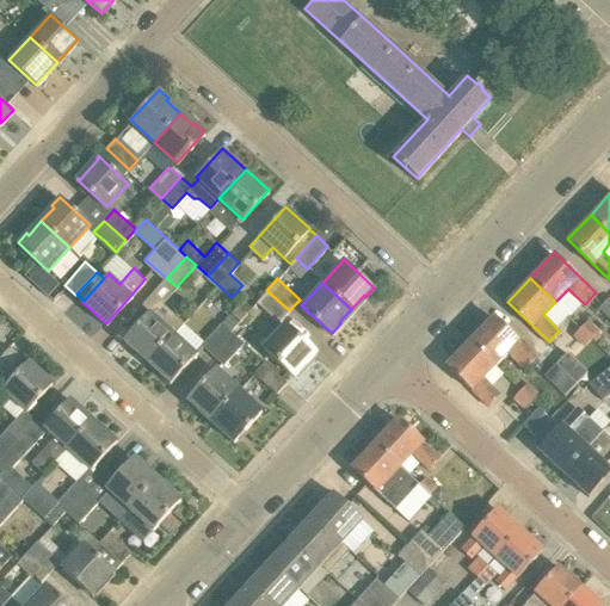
[(278,321),(289,310),(266,290),(257,301),(278,321)]
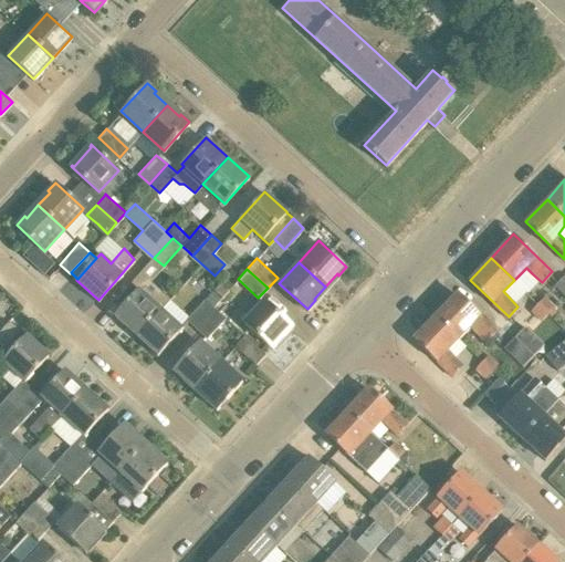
[(564,271),(553,283),(564,294),(564,271)]
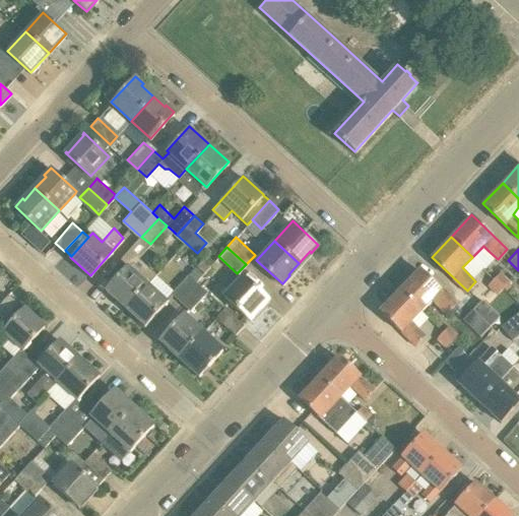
[(156,273),(146,264),(138,273),(127,264),(106,288),(125,307),(148,282),(156,273)]
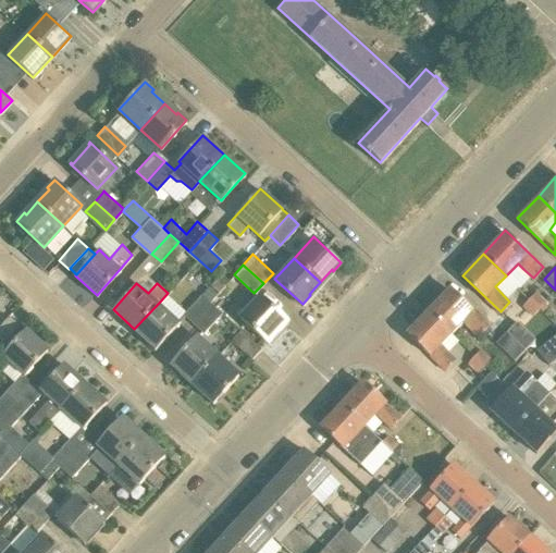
[(202,292),(211,298),(217,292),(209,285),(202,292)]
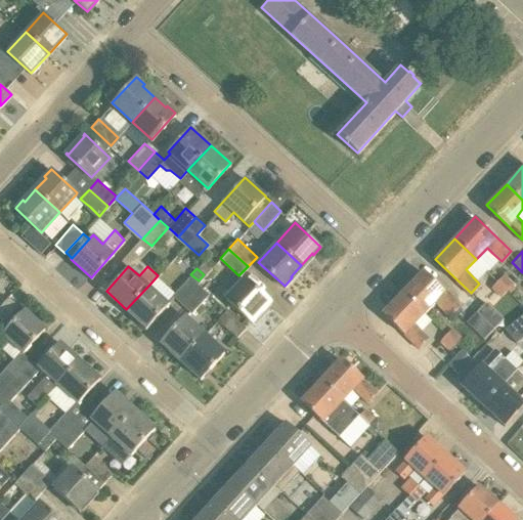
[(403,292),(425,312),(435,301),(449,315),(459,305),(424,270),(403,292)]
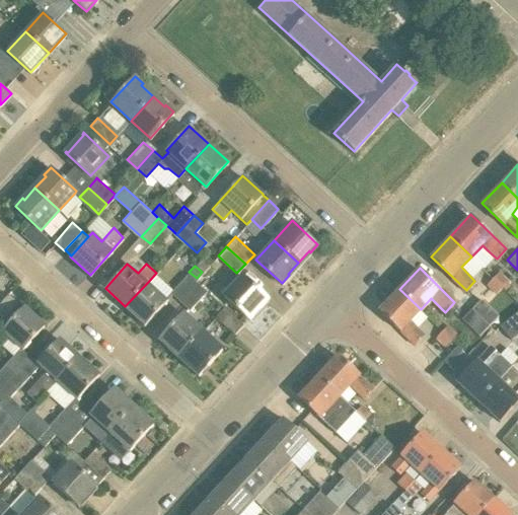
[(509,279),(499,270),(493,277),(502,286),(509,279)]
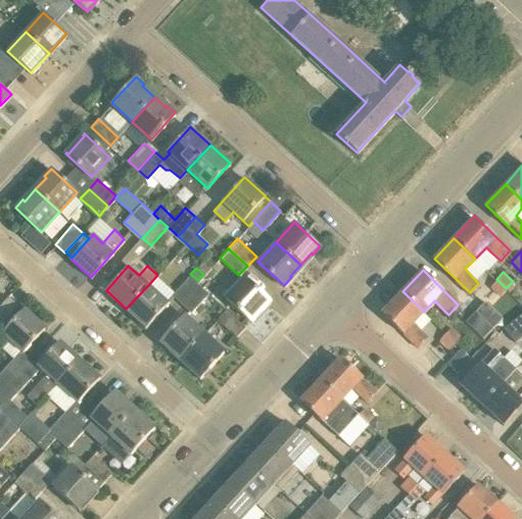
[(189,275),(172,294),(182,303),(199,284),(197,282),(189,275)]
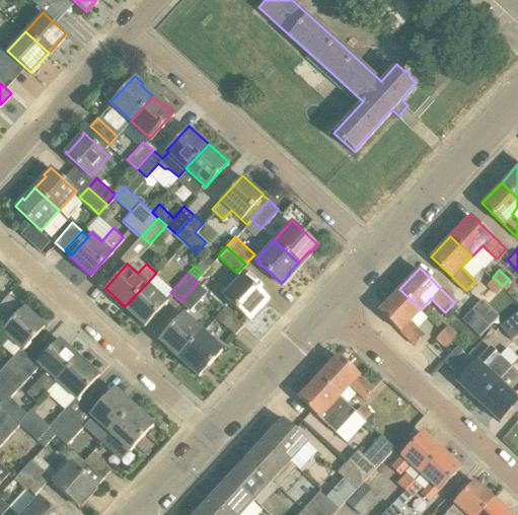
[(266,298),(267,300),(268,298),(242,275),(224,295),(249,318),(251,316),(249,315),(266,298)]
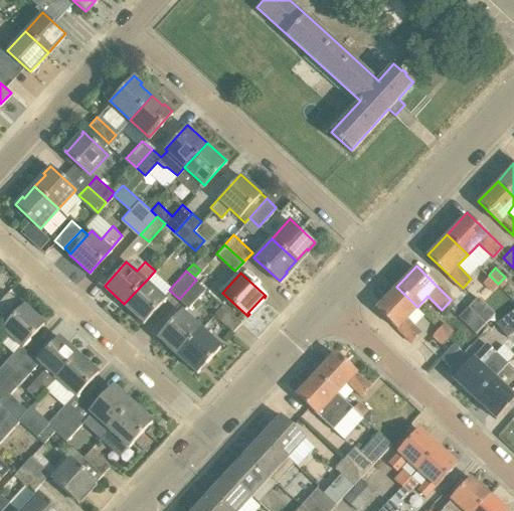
[(498,284),(489,275),(483,281),(492,291),(498,284)]
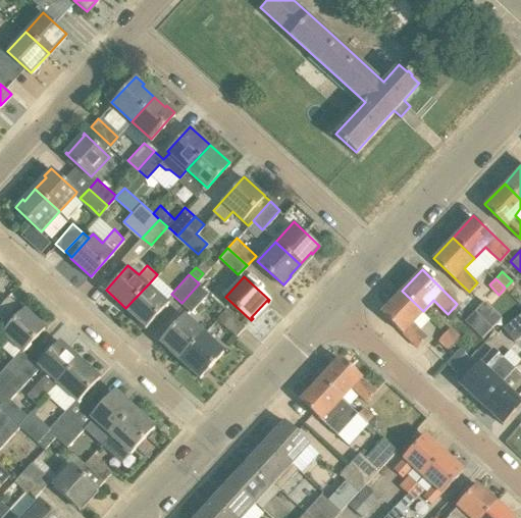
[(168,301),(149,283),(125,308),(145,326),(168,301)]
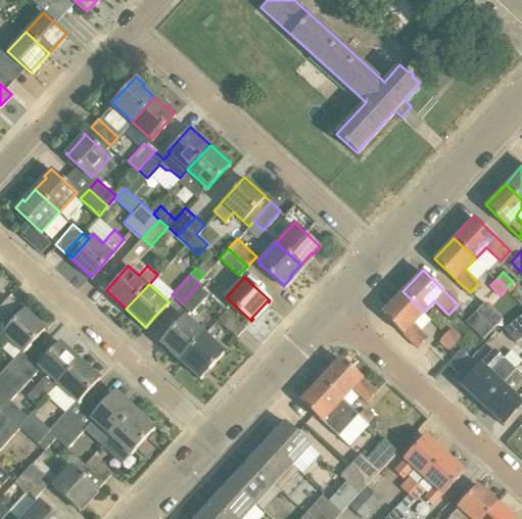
[(199,284),(182,303),(192,312),(209,293),(199,284)]
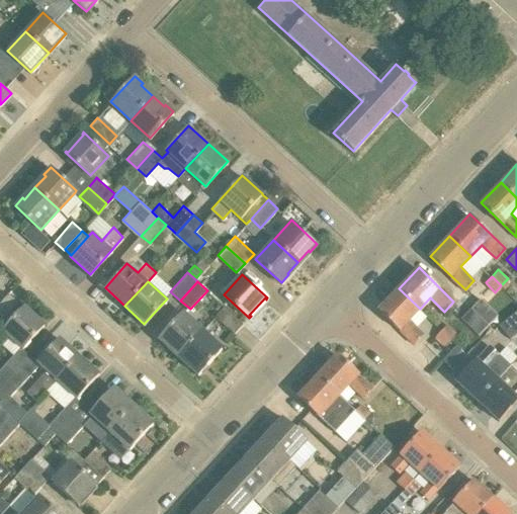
[(420,309),(399,288),(378,309),(414,343),(423,333),(409,320),(420,309)]
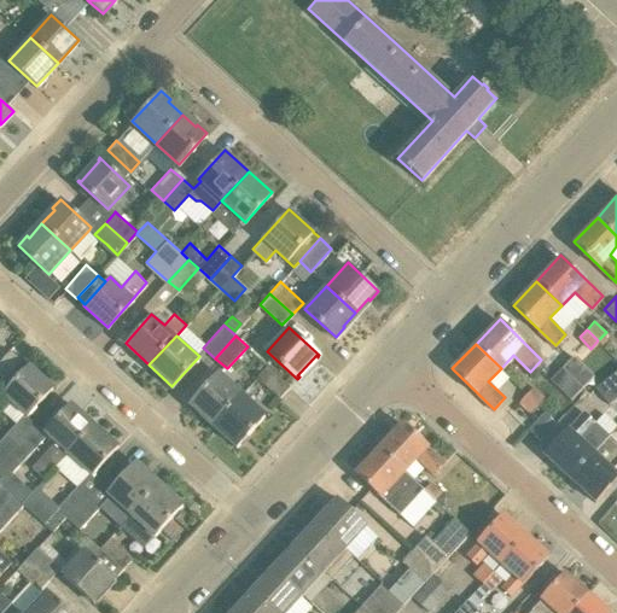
[(22,357),(11,348),(0,358),(0,381),(22,357)]
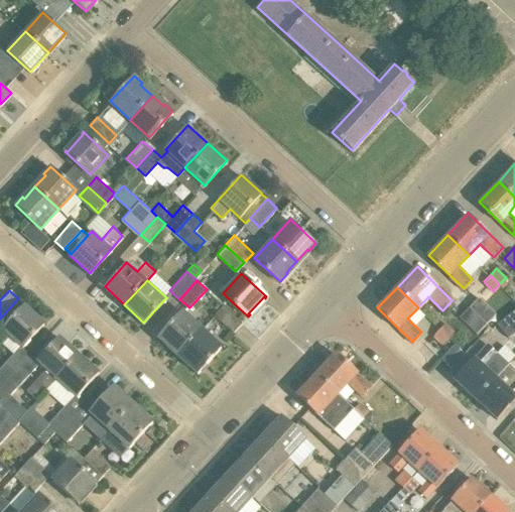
[(496,312),(479,295),(469,305),(486,323),(496,312)]
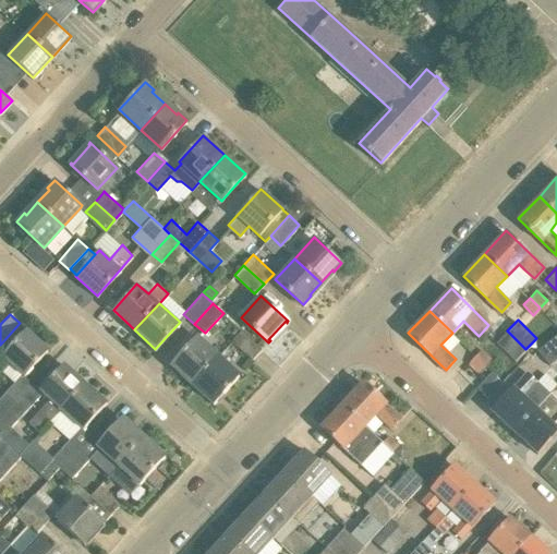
[(26,329),(2,356),(24,375),(48,349),(26,329)]
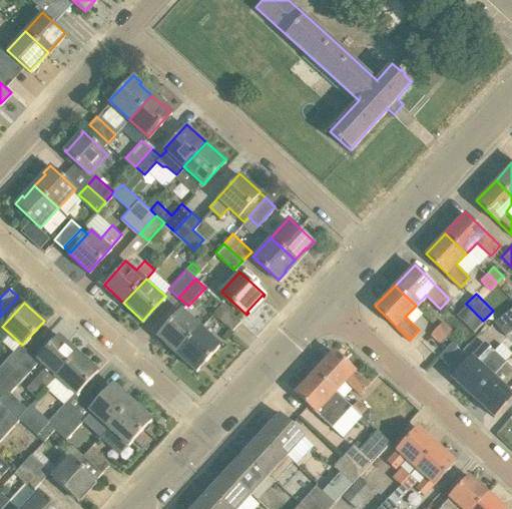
[(240,320),(221,303),(213,312),(232,329),(240,320)]
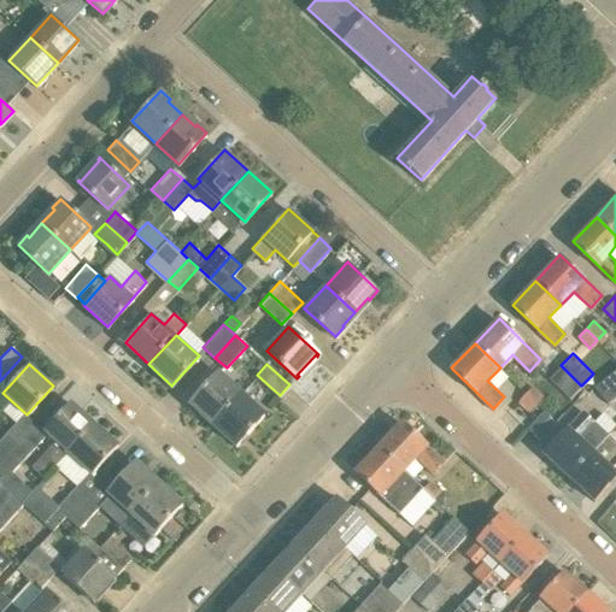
[(581,386),(561,365),(549,377),(569,398),(581,386)]
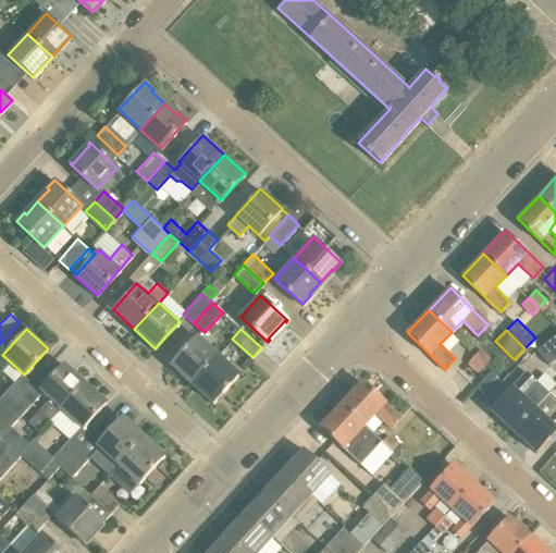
[(548,363),(555,356),(555,332),(536,348),(548,363)]
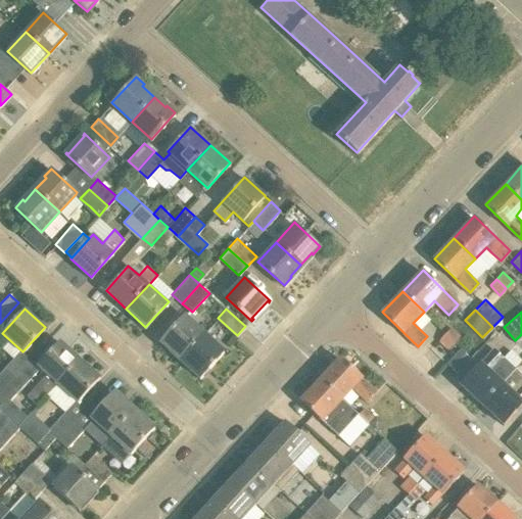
[(184,314),(160,340),(169,347),(170,346),(182,358),(204,333),(184,314)]
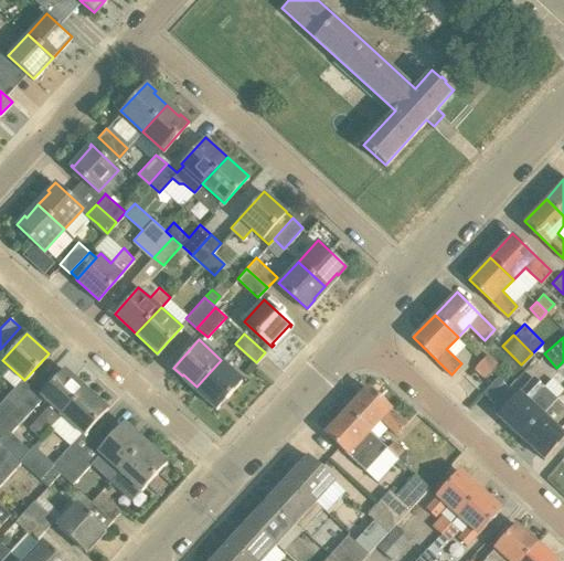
[(499,362),(488,352),(480,359),(491,370),(499,362)]
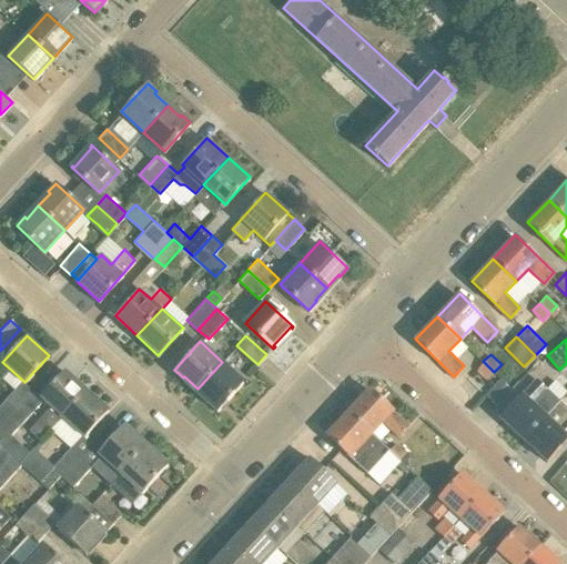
[(494,372),(483,361),(476,369),(486,379),(494,372)]
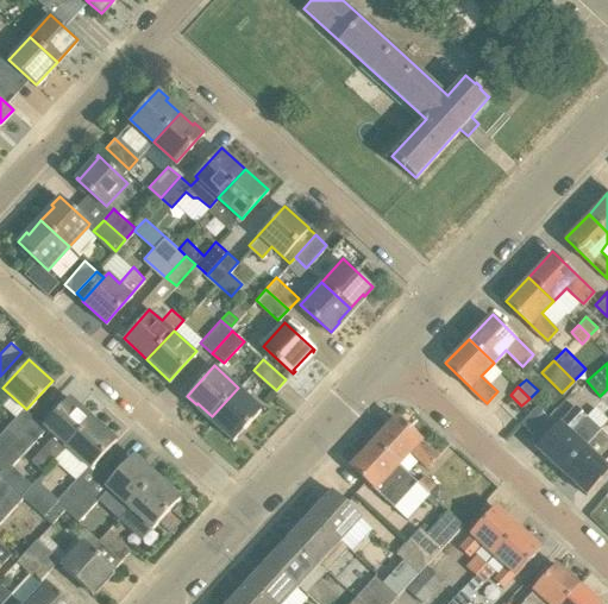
[(261,408),(238,388),(212,416),(225,428),(224,431),(233,439),(261,408)]
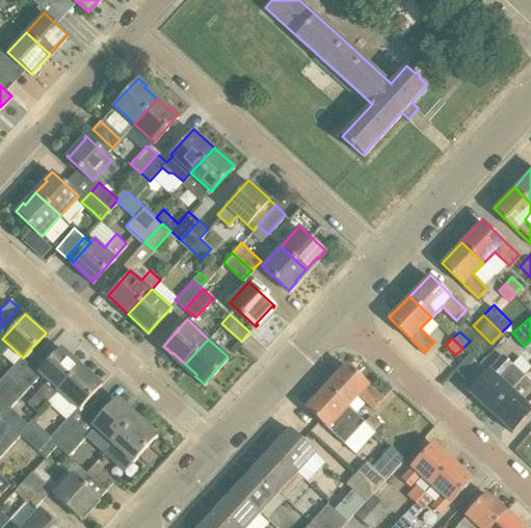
[(41,373),(48,380),(28,400),(37,411),(58,390),(59,390),(82,365),(61,346),(38,371),(41,373)]
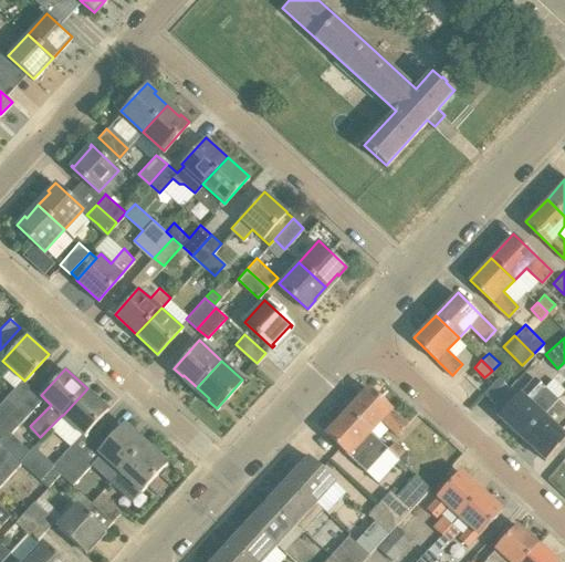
[(509,386),(499,376),(483,391),(494,402),(509,386)]
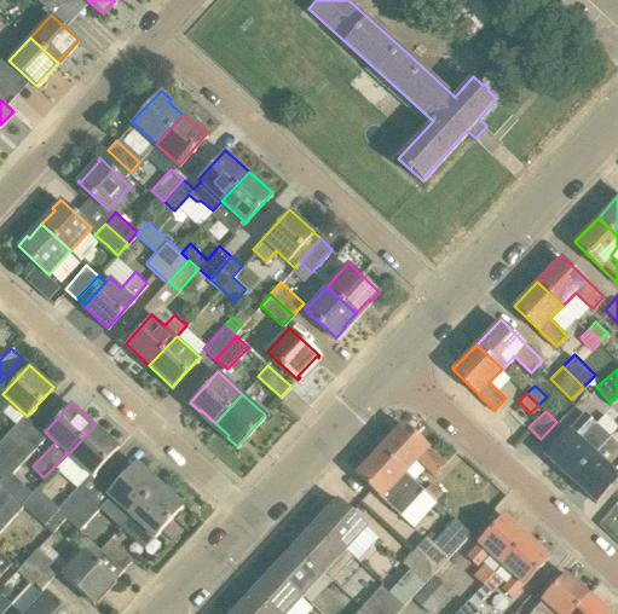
[(610,435),(608,434),(617,423),(605,412),(596,422),(585,411),(546,453),(571,478),(610,435)]
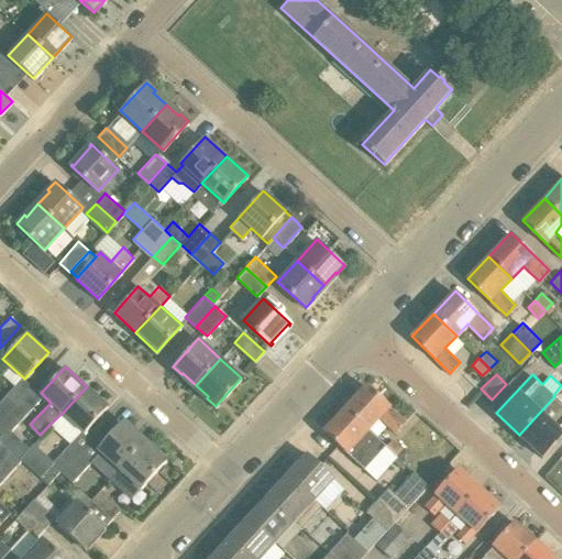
[(366,384),(345,407),(368,428),(379,416),(395,431),(405,420),(366,384)]
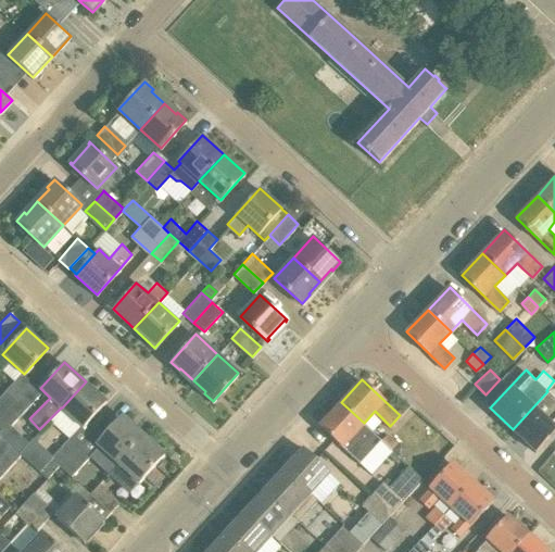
[(0,416),(25,389),(14,380),(0,396),(0,416)]
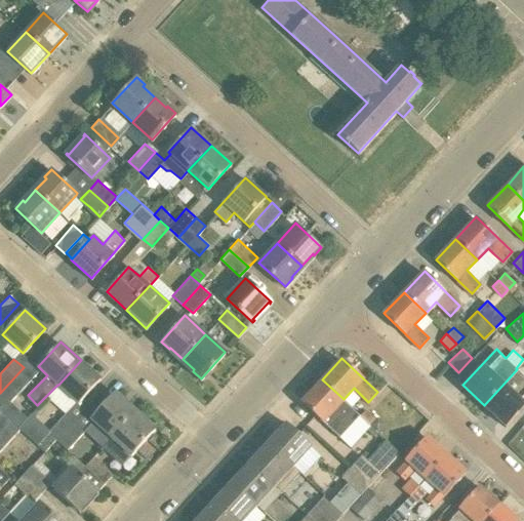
[(58,385),(77,403),(87,393),(101,377),(81,360),(58,385)]
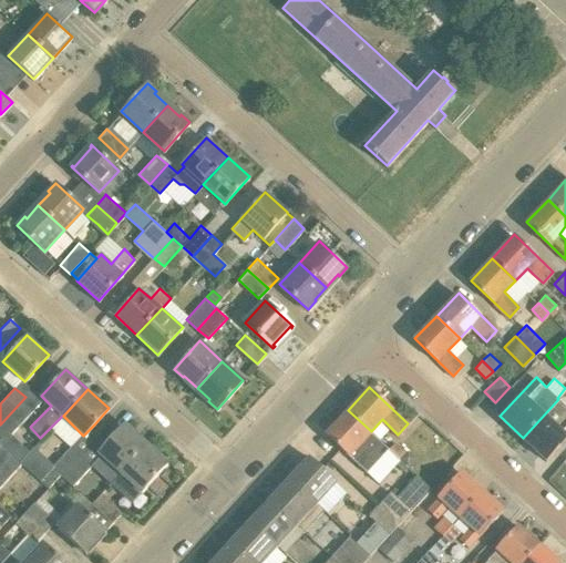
[(0,443),(1,443),(35,406),(26,397),(0,425),(0,443)]
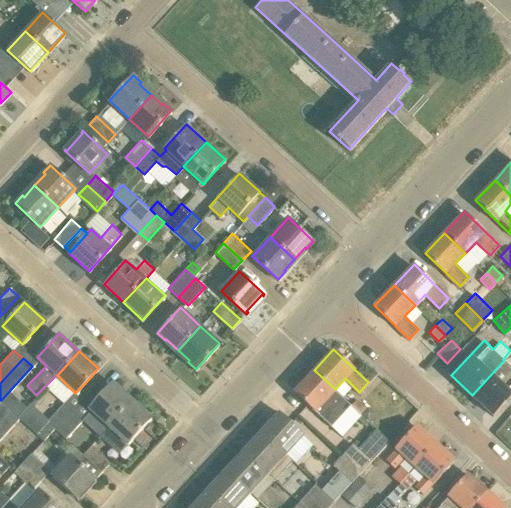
[(510,394),(510,366),(504,360),(472,395),(493,414),(510,394)]
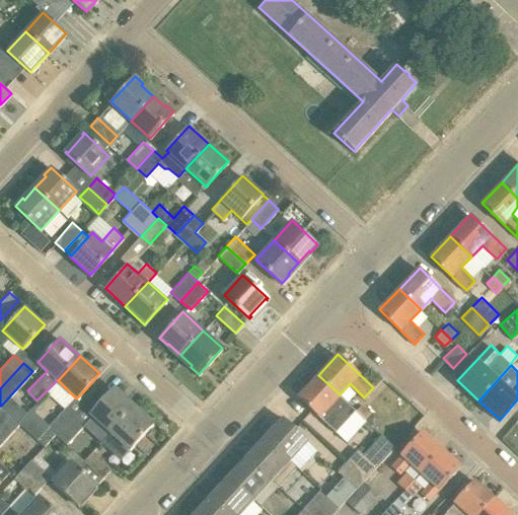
[(318,375),(298,396),(335,430),(344,420),(329,407),(340,394),(318,375)]
